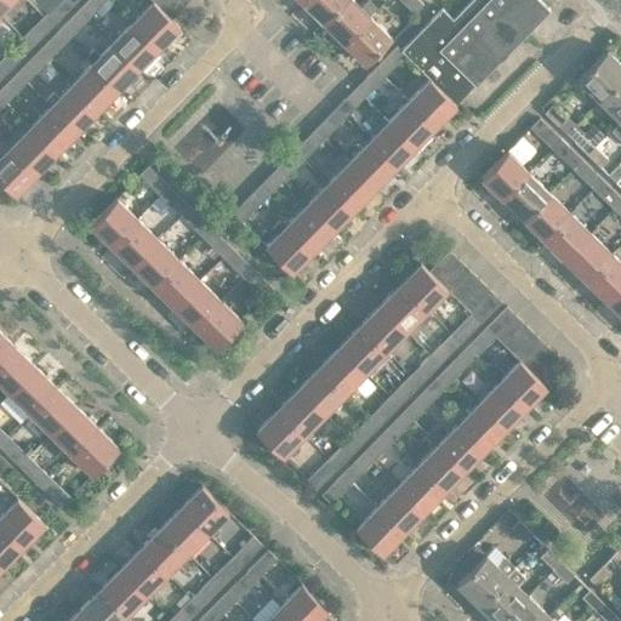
[(72,4),(67,0),(57,0),(52,5),(62,15),(72,4)]
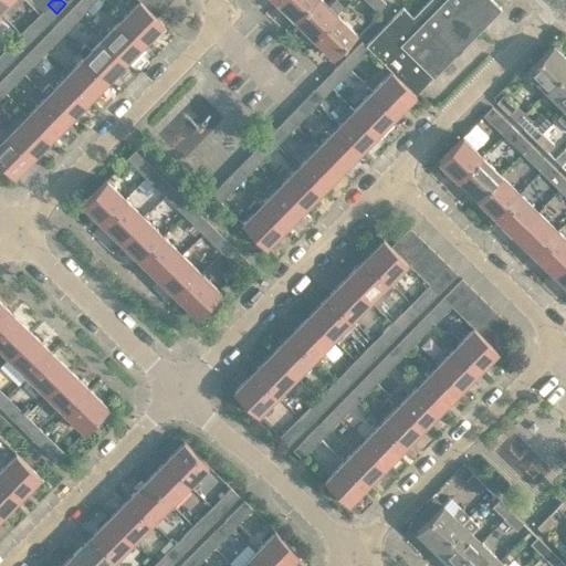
[(79,0),(71,9),(79,17),(88,7),(81,0),(79,0)]
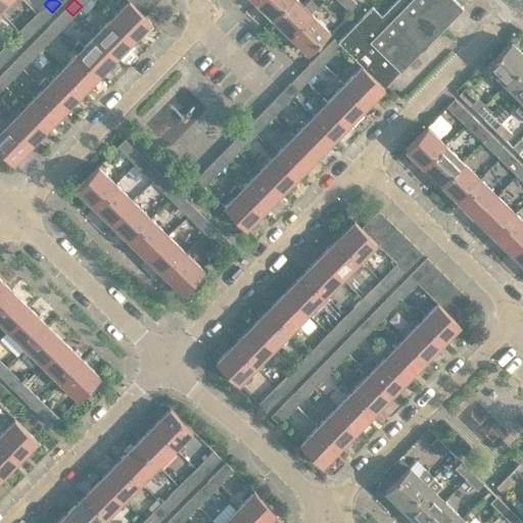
[(128,1),(110,18),(133,40),(149,22),(150,22),(150,21),(144,15),(135,6),(128,0),(127,0),(128,1)]
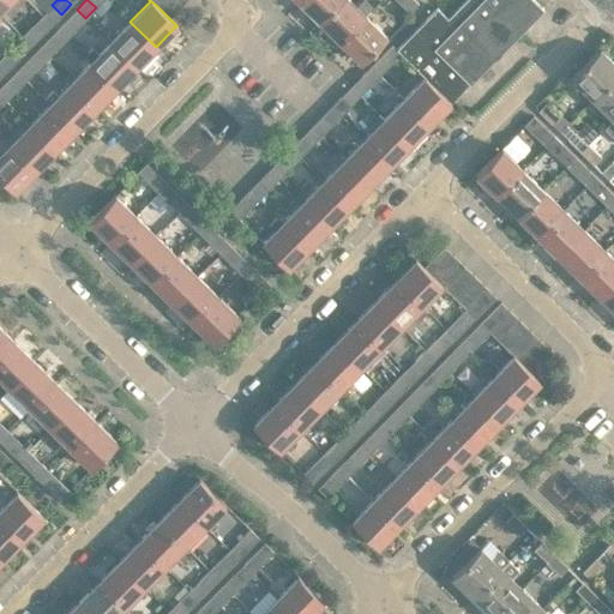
[(186,0),(166,0),(158,7),(169,18),(186,0)]
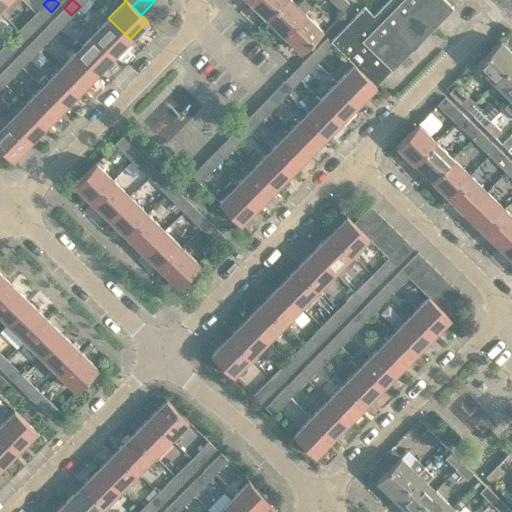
[(249,0),(249,1),(266,17),(283,0),(249,0)]
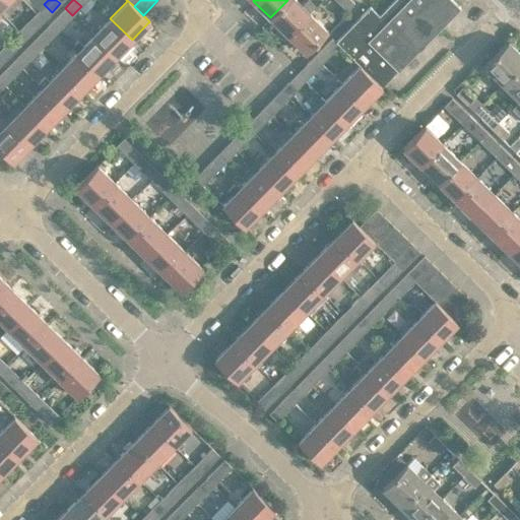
[(287,0),(270,17),(287,35),(309,13),(295,0),(287,0)]
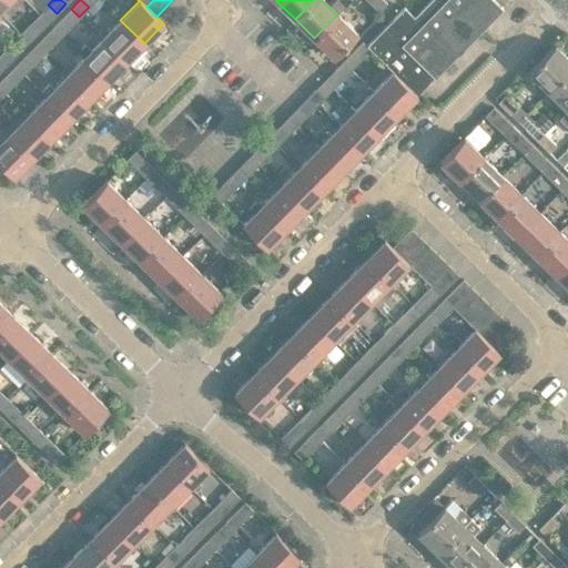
[(371,50),(392,71),(416,94),(501,8),(493,0),(429,0),(413,17),(404,7),(366,46),(371,50)]
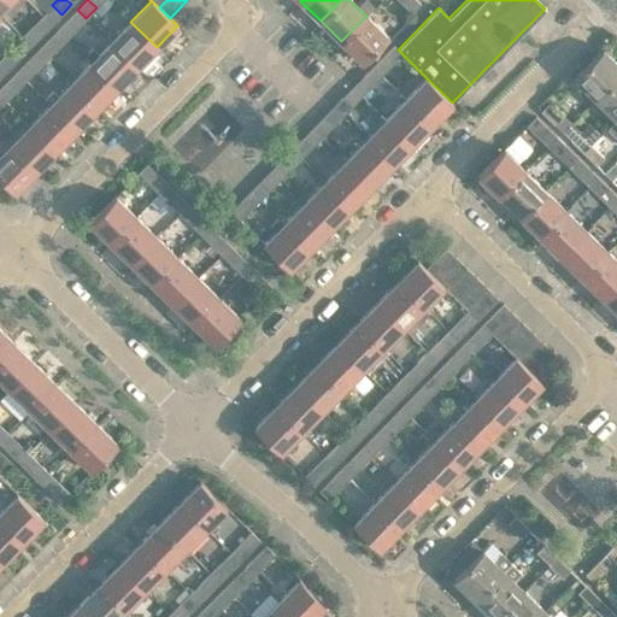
[(419,4),(416,0),(401,0),(400,1),(411,13),(419,4)]
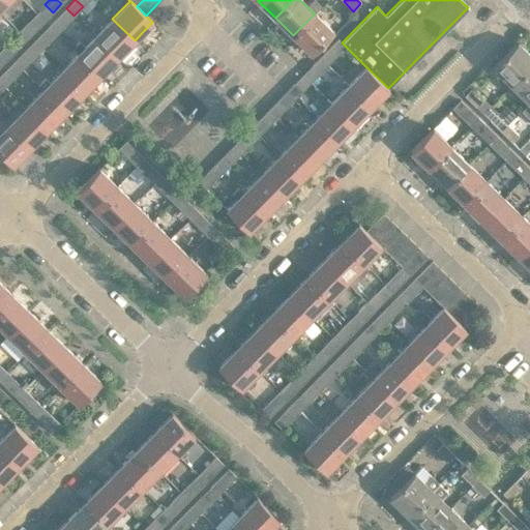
[(65,25),(74,16),(66,8),(57,17),(65,25)]
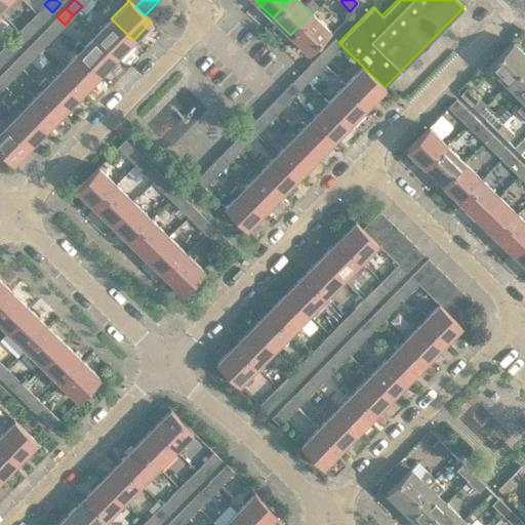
[(329,30),(312,13),(290,35),(308,52),(307,52),(308,53),(330,31),(329,30)]
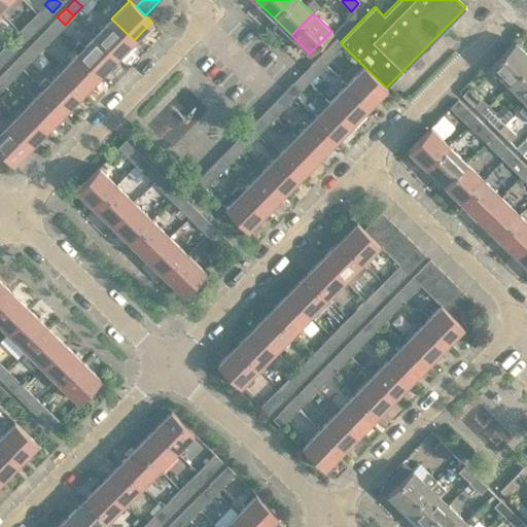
[(116,58),(134,40),(111,19),(94,36),(116,58)]
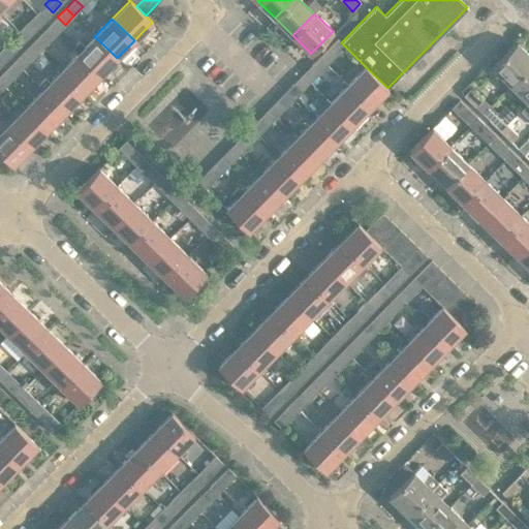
[(28,22),(19,31),(27,39),(35,30),(28,22)]
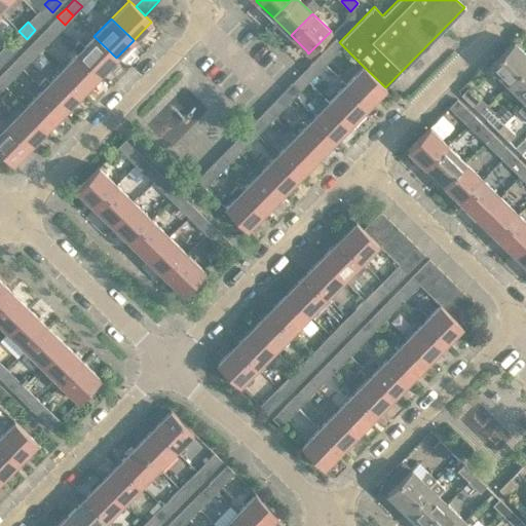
[(27,39),(19,31),(10,40),(17,47),(27,39)]
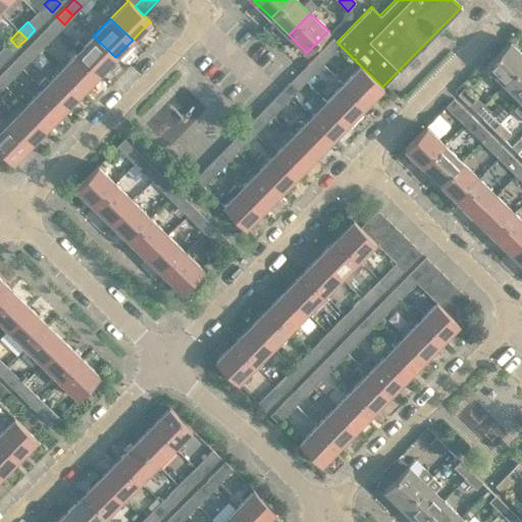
[(31,43),(39,50),(47,42),(40,34),(31,43)]
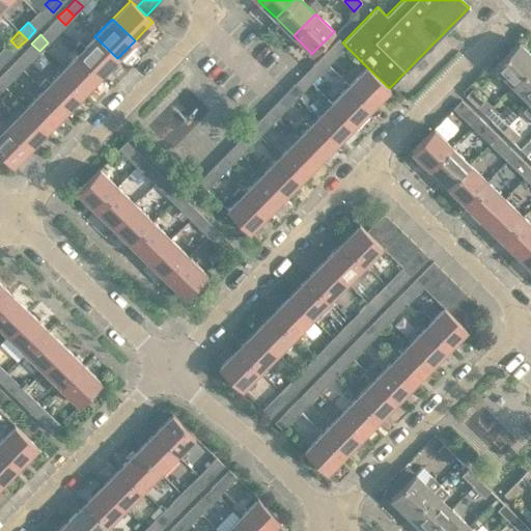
[(100,76),(117,58),(94,36),(78,54),(100,76)]
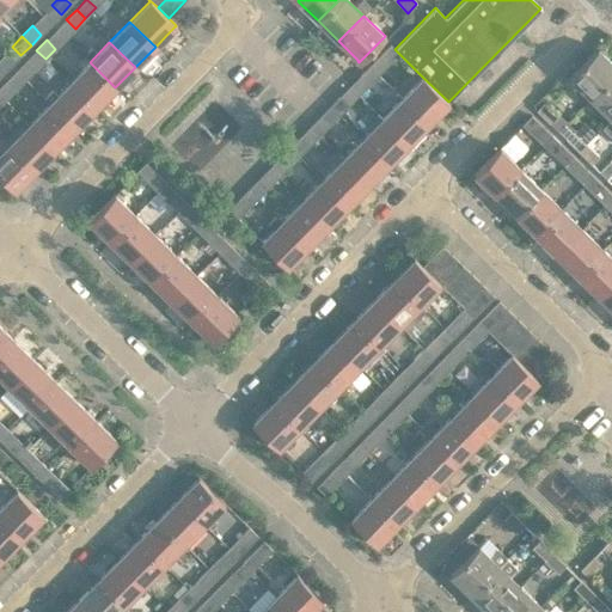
[(389,65),(399,54),(395,49),(390,44),(379,55),(389,65)]
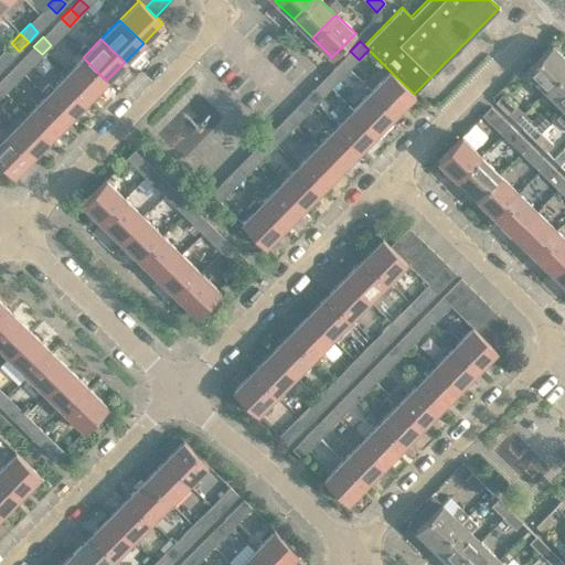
[(544,91),(564,68),(564,59),(552,45),(551,44),(524,71),(525,72),(526,72),(544,91)]
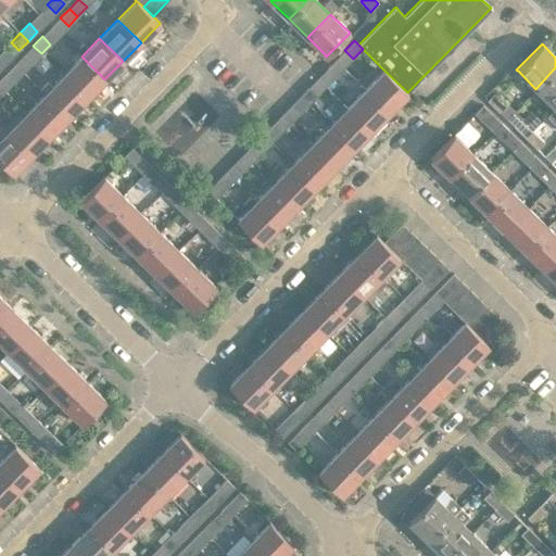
[(32,63),(41,53),(33,46),(24,54),(32,63)]
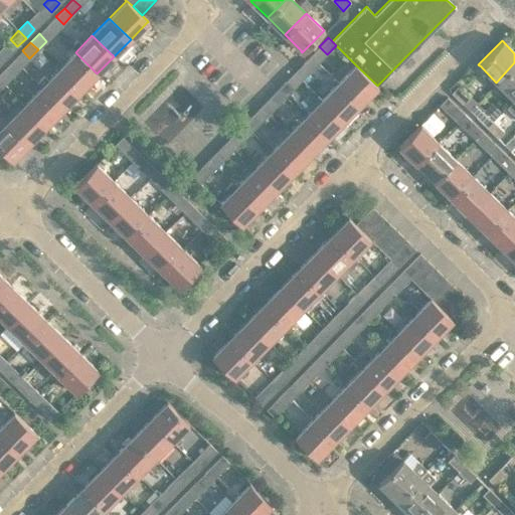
[(58,69),(79,91),(97,73),(75,52),(58,69)]
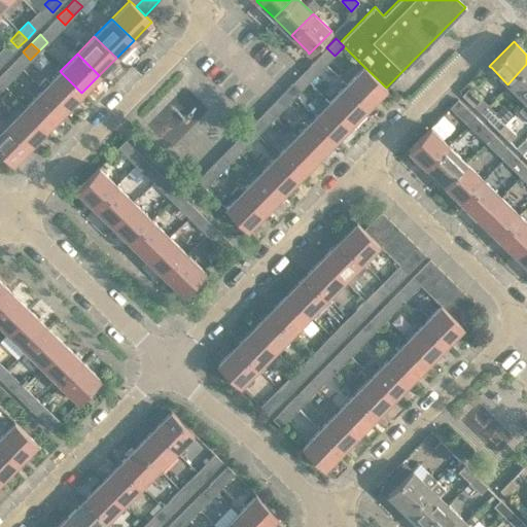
[(526,64),(507,84),(525,101),(525,102),(526,99),(526,64)]
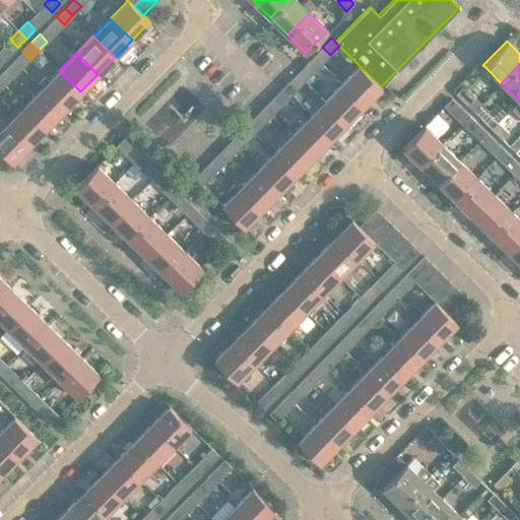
[(305,64),(297,73),(305,80),(313,72),(305,64)]
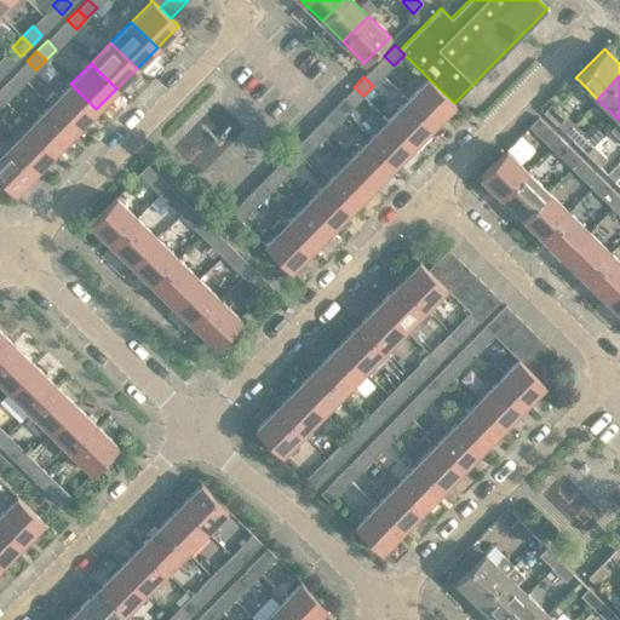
[(454,104),(454,103),(428,78),(426,78),(428,79),(407,99),(434,125),(453,104),(454,104)]
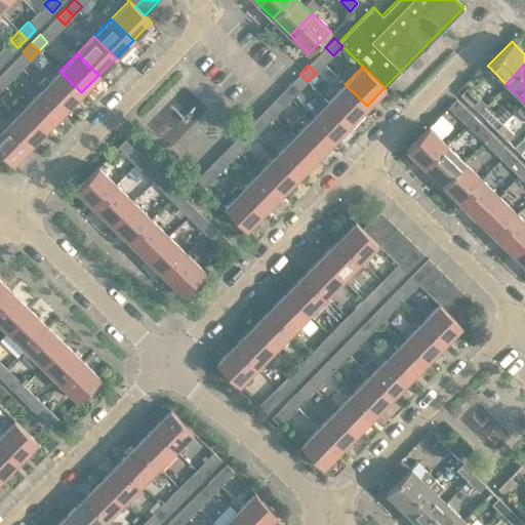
[(0,74),(0,81),(4,86),(13,77),(5,69),(0,74)]
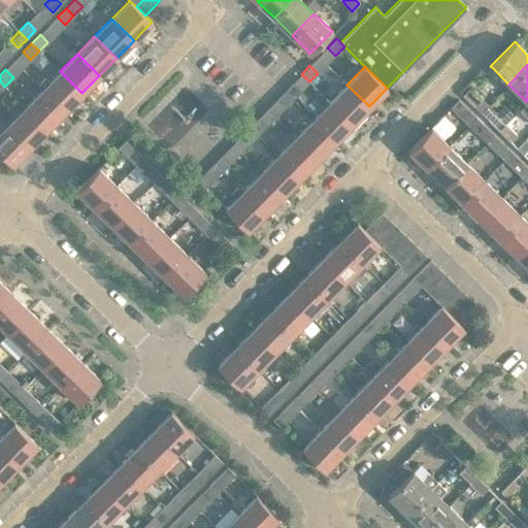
[(65,110),(81,93),(60,71),(42,89),(65,110)]
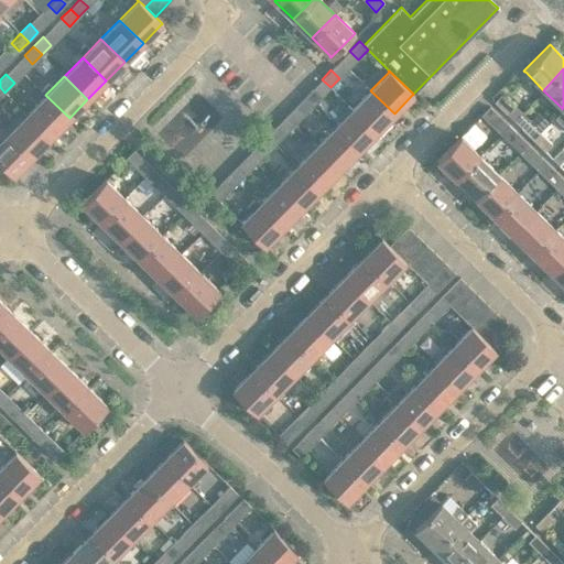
[(312,89),(321,97),(331,87),(322,79),(312,89)]
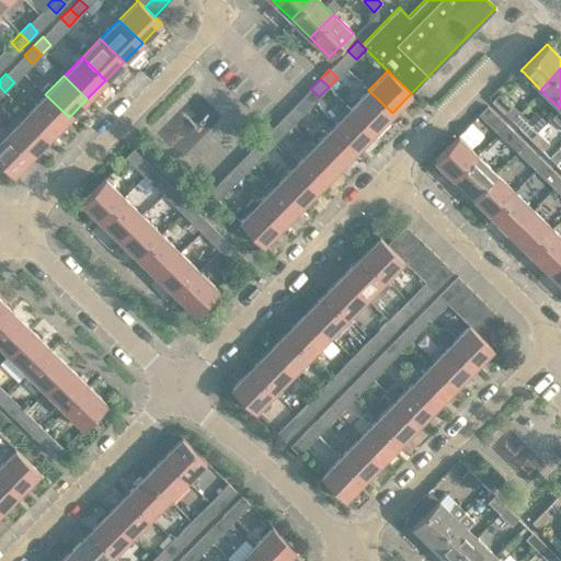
[(250,207),(347,105),(329,89),(226,196),(235,204),(241,197),(250,207)]
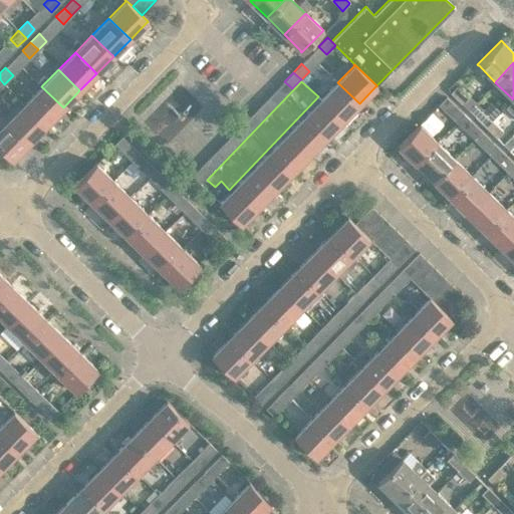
[(342,120),(359,103),(337,82),(320,99),(342,120)]
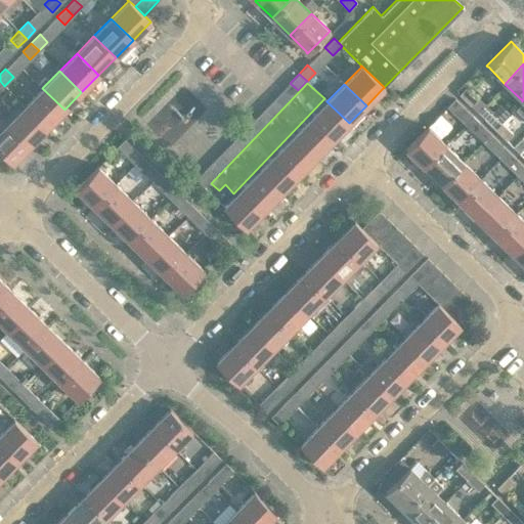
[(25,105),(47,127),(64,110),(42,88),(25,105)]
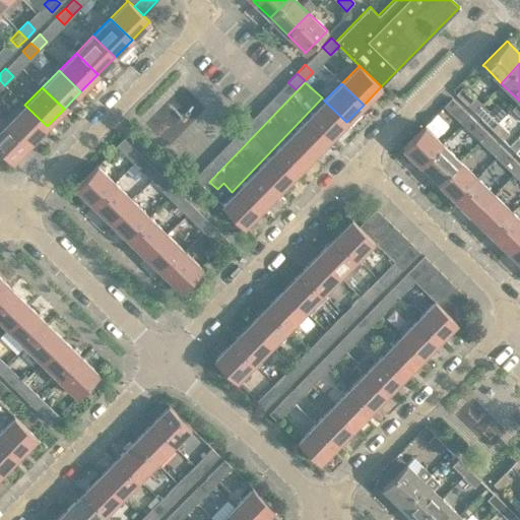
[(455,93),(467,105),(473,99),(461,87),(455,93)]
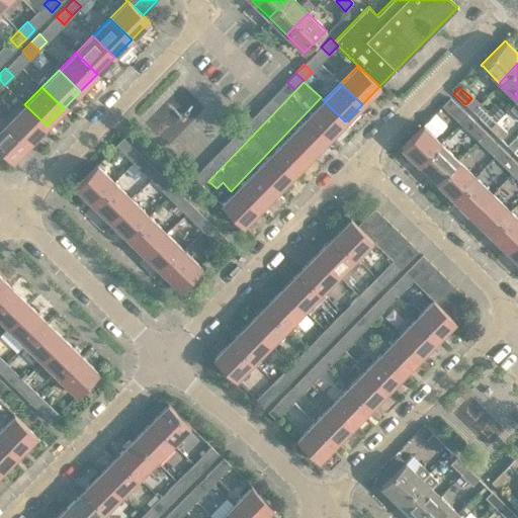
[(441,105),(451,114),(458,106),(449,97),(441,105)]
